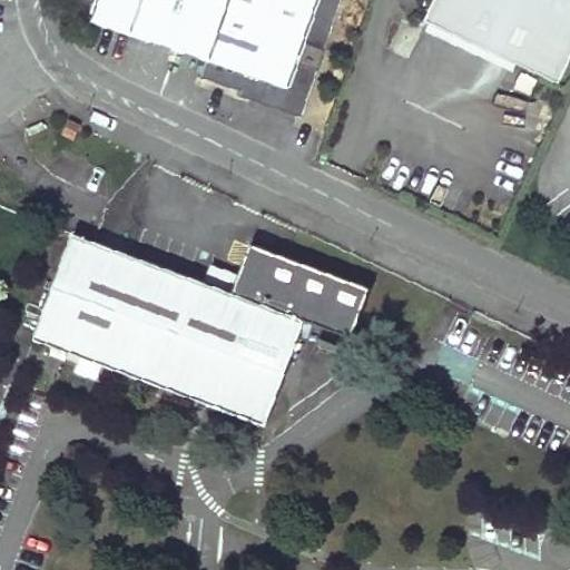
[(236,95),(301,117),(340,0),(90,0),(85,18),(204,58),(197,77),(238,90),(236,95)]
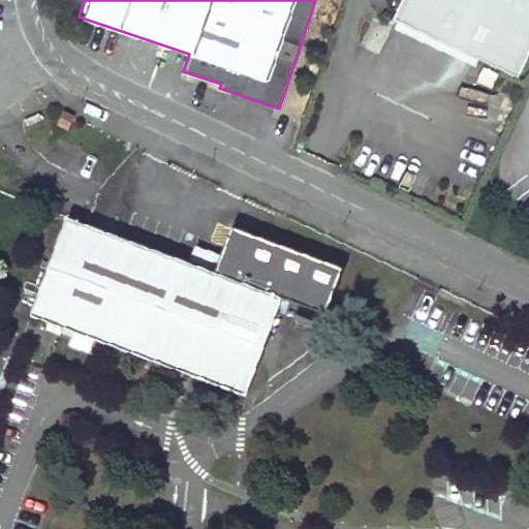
[(528,0),(396,0),(389,16),(396,19),(478,58),(514,73),(528,39),(528,0)]
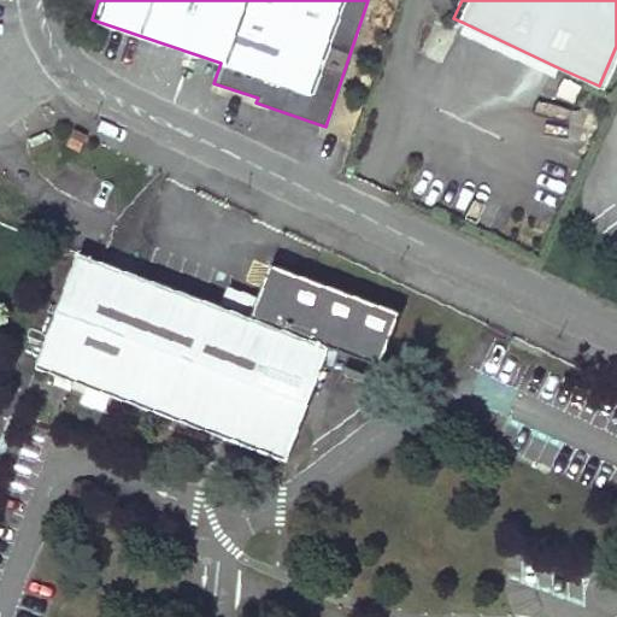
[(558,68),(462,22),(458,30),(554,76),(558,68)]
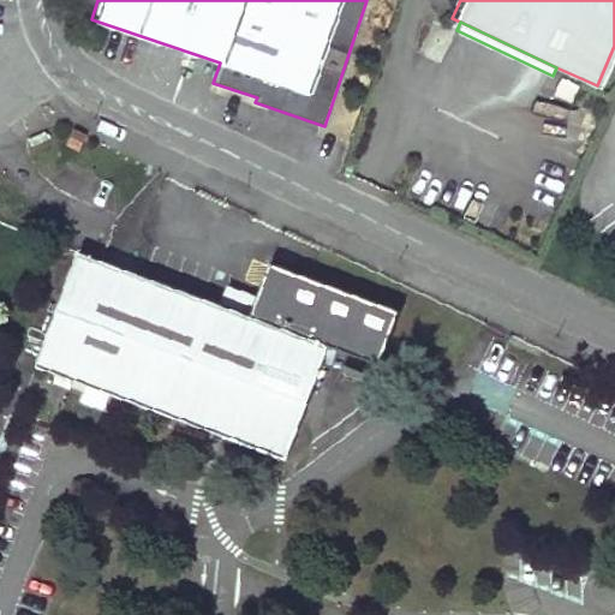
[(36,365),(87,383),(81,400),(103,408),(109,392),(181,418),(225,305),(78,251),(36,365)]
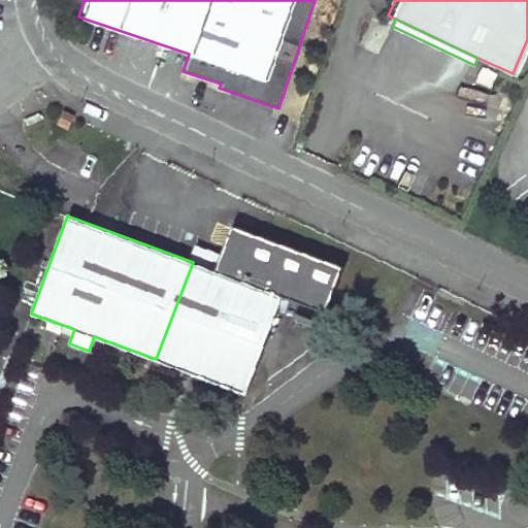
[(232,225),(217,270),(282,295),(326,311),(343,265),(232,225)]
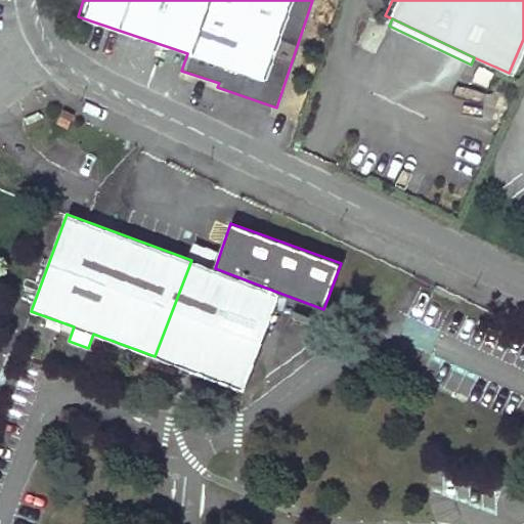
[(215,268),(191,260),(155,356),(245,390),(279,293),(215,268)]
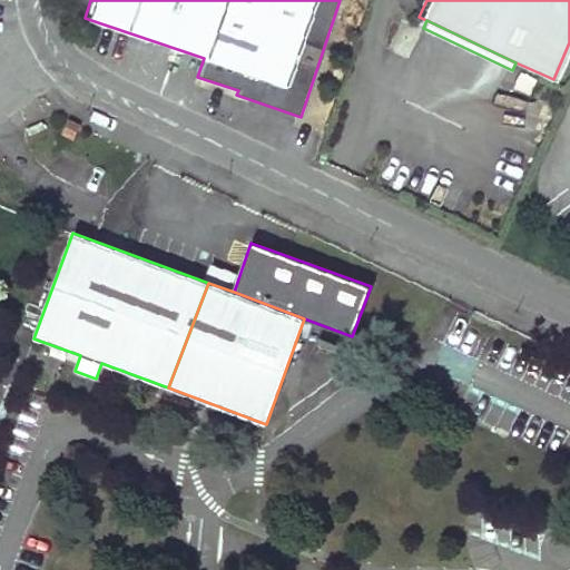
All buildings are outlined.
